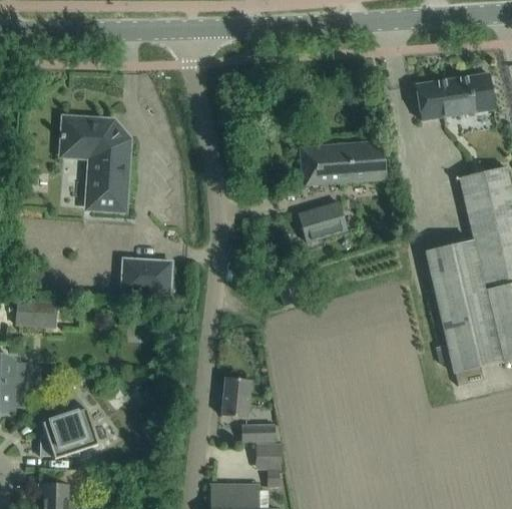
[(421,118),(494,106),(489,71),(415,82),(421,118)]
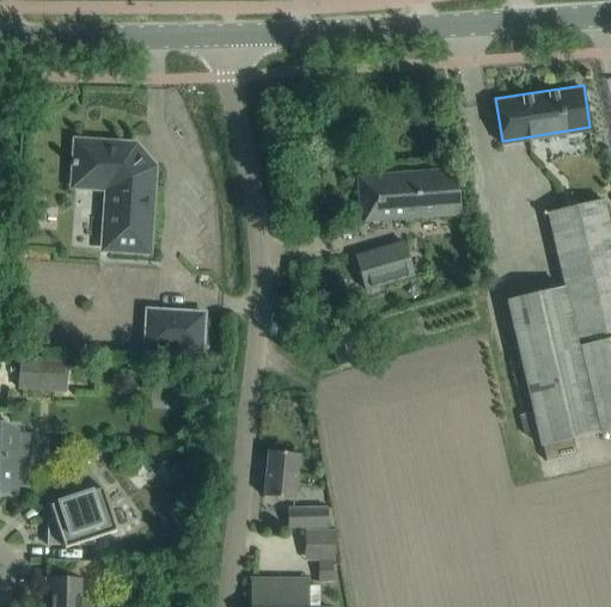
[(109,245),(147,247),(153,165),(154,164),(153,163),(150,165),(133,146),(135,141),(134,141),(134,142),(75,139),(74,158),(72,158),(71,163),(74,163),(73,177),(104,179),(112,189),(109,245)]
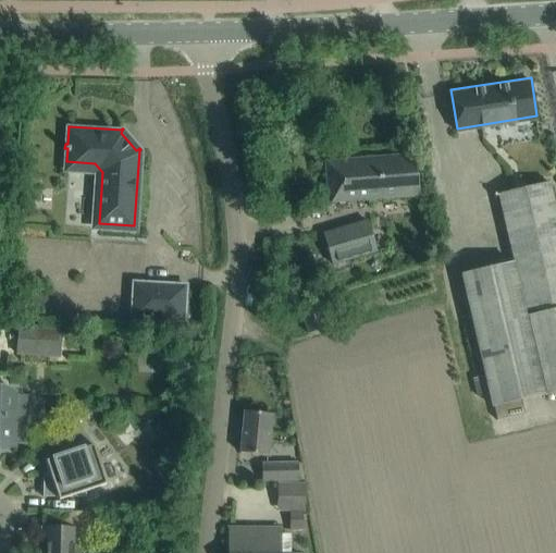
[(331,198),(417,192),(414,151),(325,158),(331,198)]
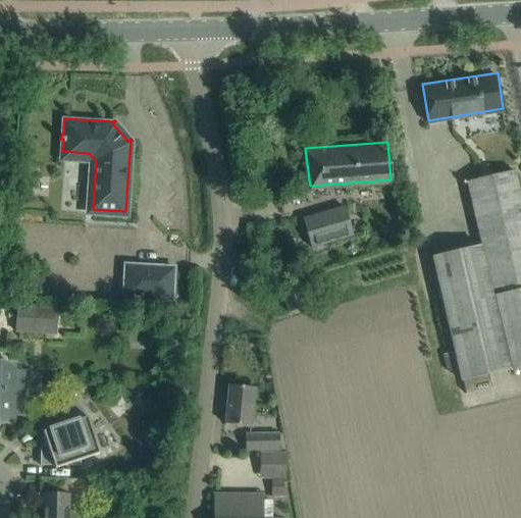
[(481,242),(434,254),(463,377),(466,390),(491,384),(488,371),(520,363),(520,197),(514,167),(478,175),(466,178),(481,242)]
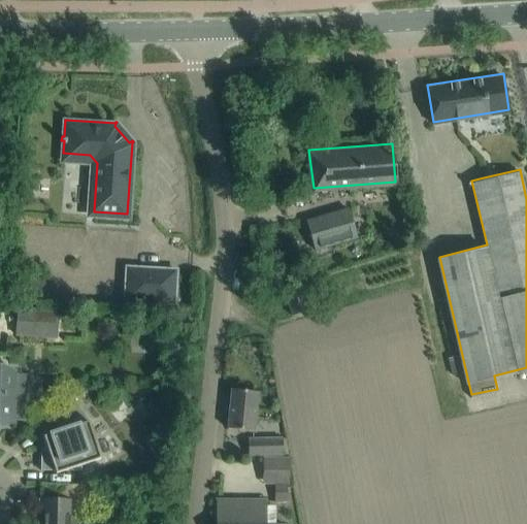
[(316,248),(356,235),(347,205),(306,218),(316,248)]
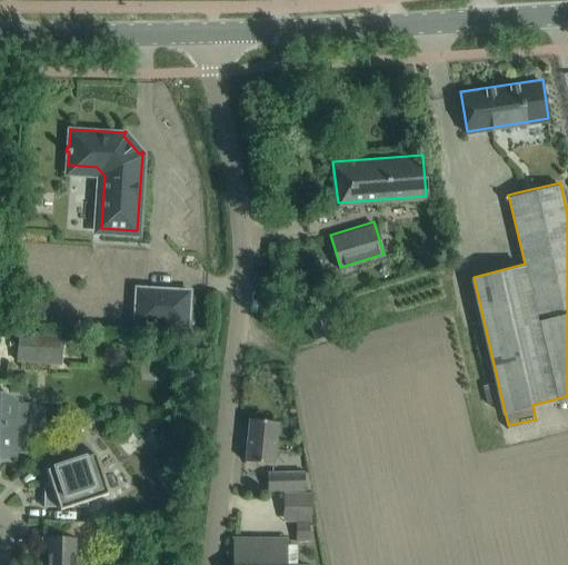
[(188,324),(190,288),(137,285),(135,320),(188,324)]
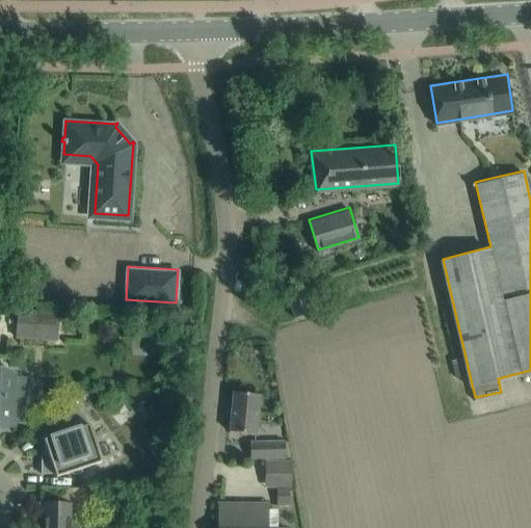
[(309,311),(302,290),(288,294),(294,315),(309,311)]
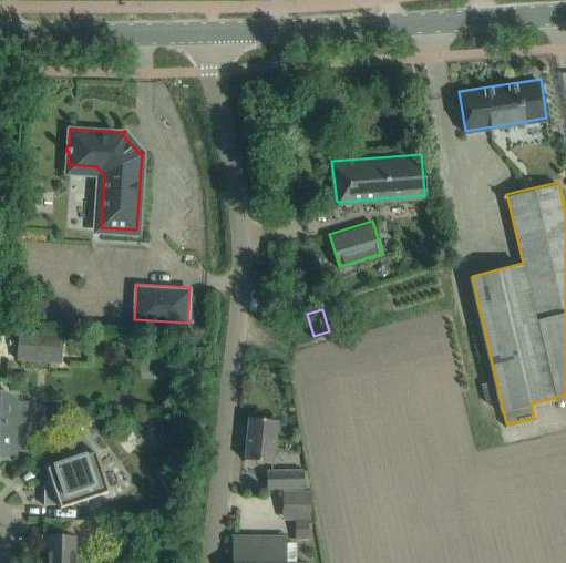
[(18,357),(60,360),(62,330),(26,328),(24,356),(18,356),(18,357)]
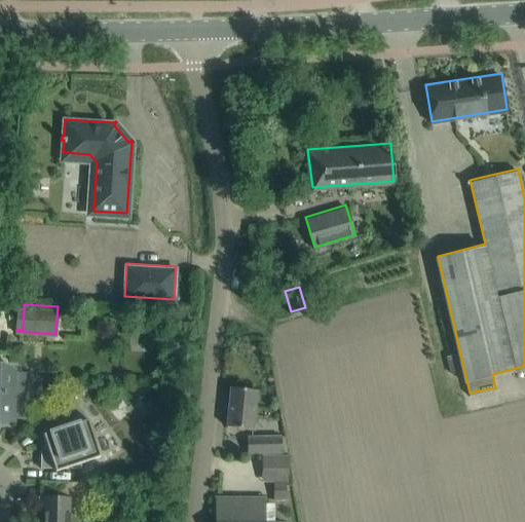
[(24,397),(24,388),(13,388),(14,367),(0,366),(0,417),(1,417),(13,417),(13,415),(24,415),(24,397)]
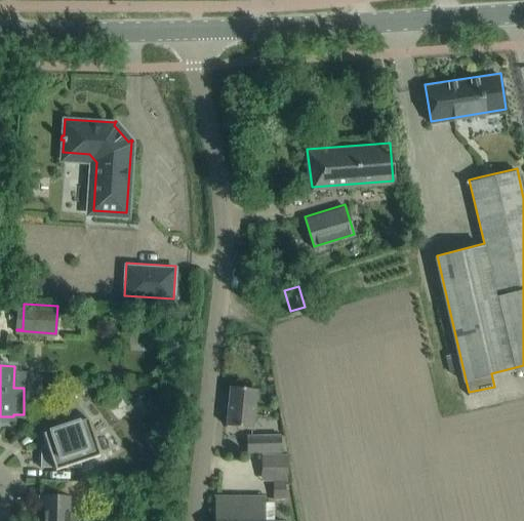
[(252,426),(256,387),(230,384),(226,423),(252,426)]
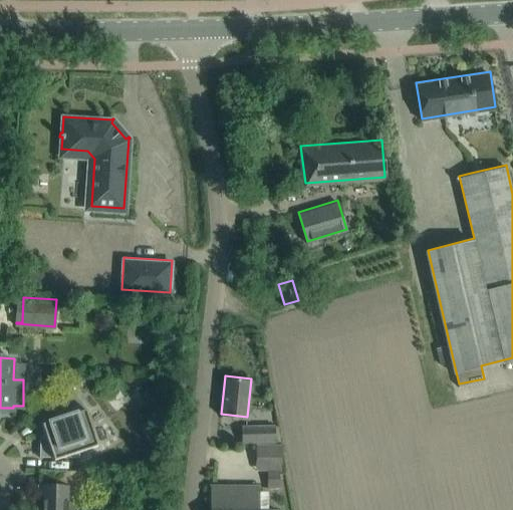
[(39,434),(39,454),(78,456),(79,450),(97,443),(86,410),(88,408),(70,384),(48,401),(60,416),(41,422),(45,434),(39,434)]
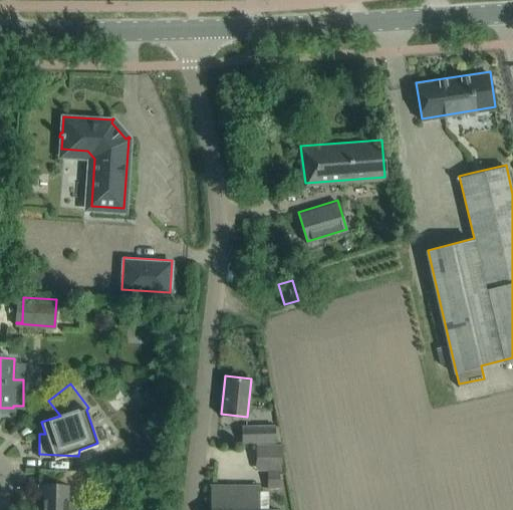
[(248,440),(275,440),(275,427),(247,427),(248,440)]
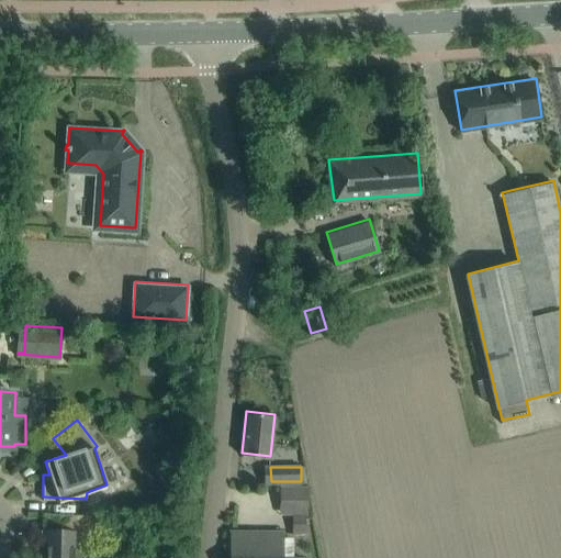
[(59,528),(44,528),(42,528),(41,557),(76,557),(77,547),(86,547),(87,531),(96,532),(96,512),(60,511),(59,528)]
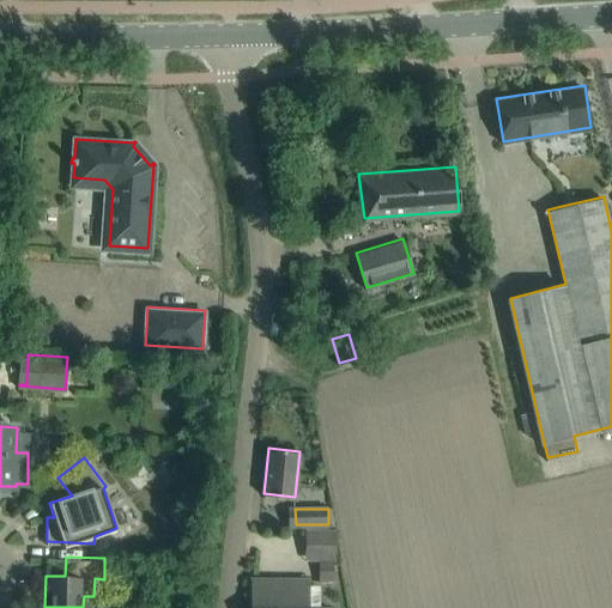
[(252,607),(328,607),(328,606),(308,605),(309,577),(253,577),(252,607)]
